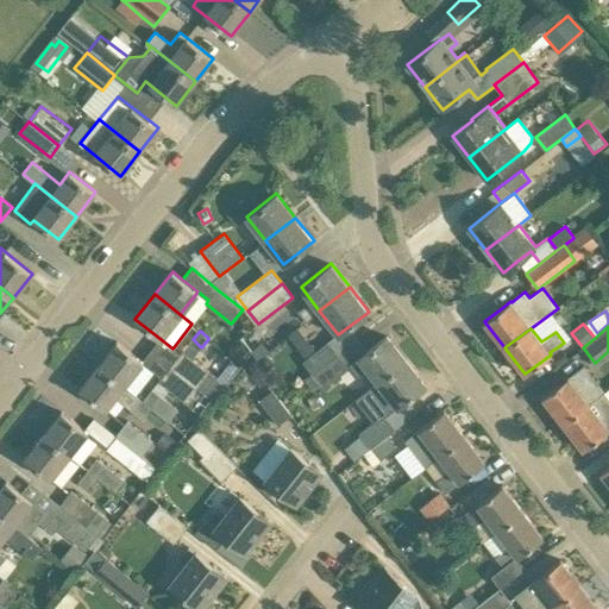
[(358,357),(378,382),(406,360),(387,336),(358,357)]
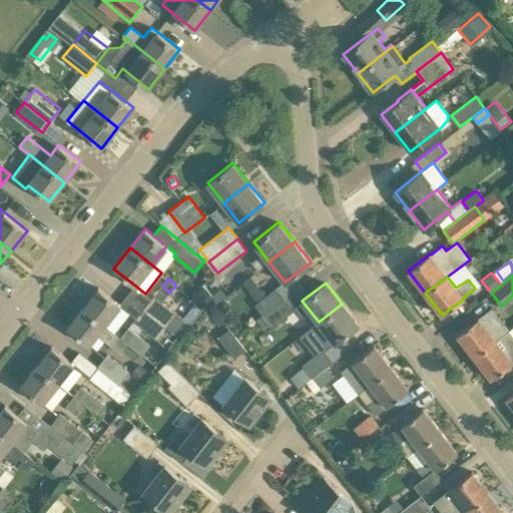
[(98,288),(83,307),(104,324),(120,304),(98,288)]
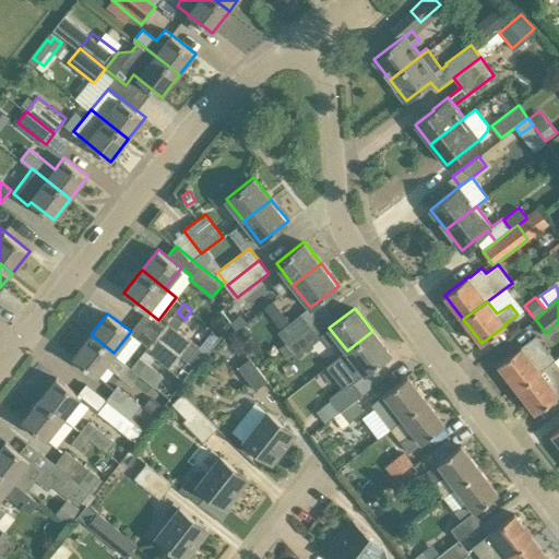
[(282,328),(277,331),(286,343),(309,325),(300,314),(289,322),(282,328)]
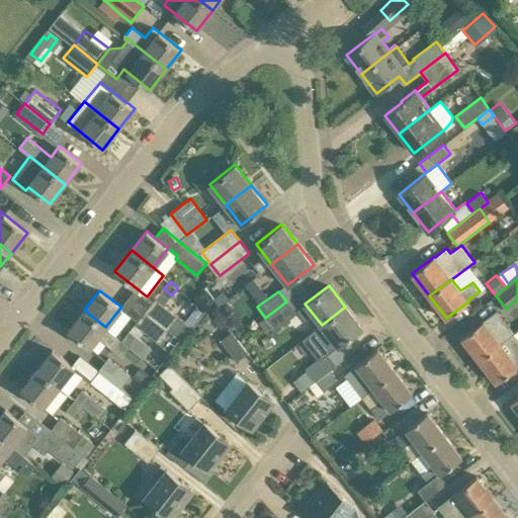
[(155,299),(147,311),(169,329),(183,340),(194,325),(187,319),(158,295),(155,299)]
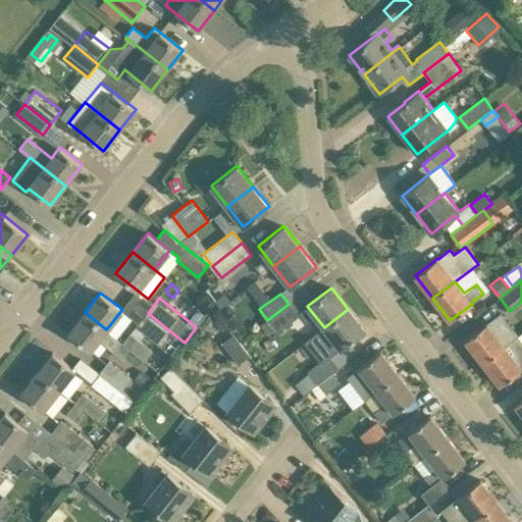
[(229,304),(224,305),(221,309),(222,315),(226,317),(230,316),(233,312),(233,307),(229,304)]
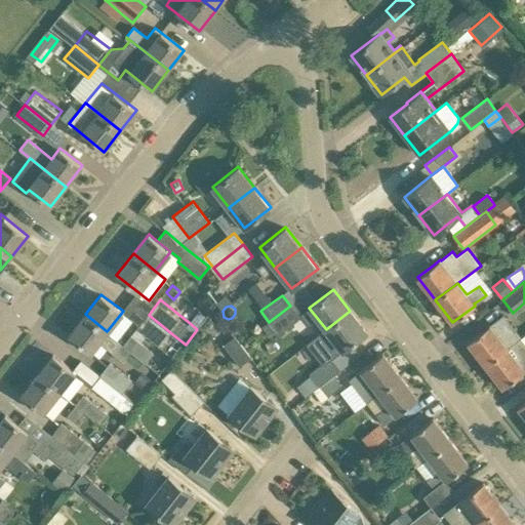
[(290,306),(269,322),(277,331),(279,334),(300,318),(290,306)]
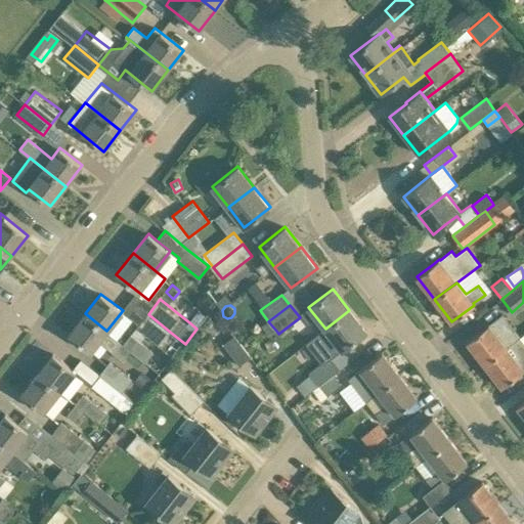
[(349,310),(325,329),(342,350),(366,332),(349,310)]
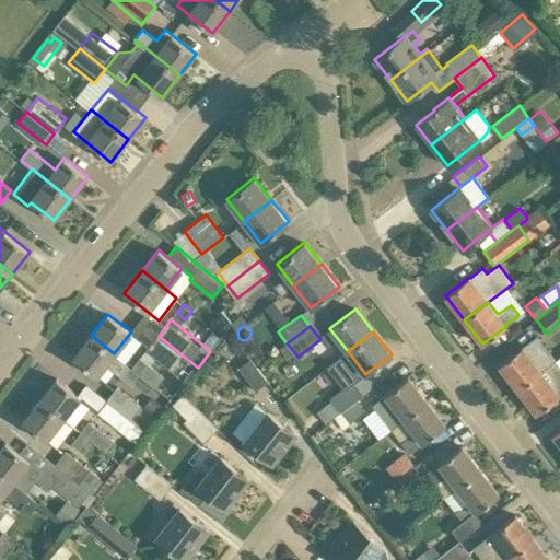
[(130,386),(139,375),(155,387),(155,386),(133,369),(132,368),(131,369),(113,354),(114,353),(91,335),(73,357),(96,375),(105,364),(130,386)]
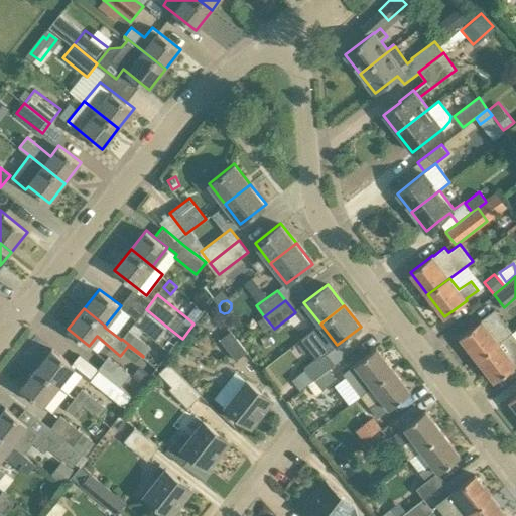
[(146,309),(137,321),(145,329),(158,339),(168,328),(146,309)]
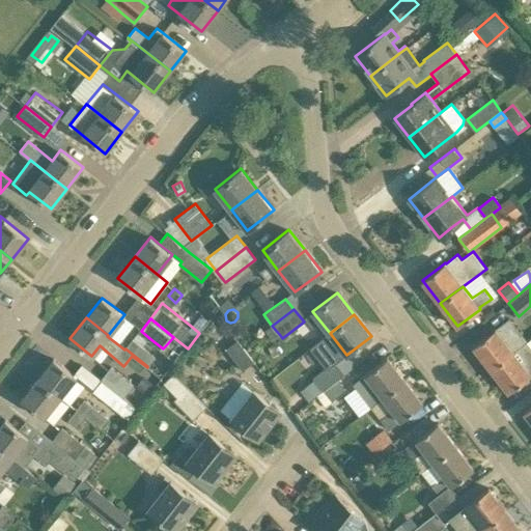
[(473,345),(491,368),(513,351),(525,342),(514,329),(507,319),(496,329),(495,329),(473,345)]
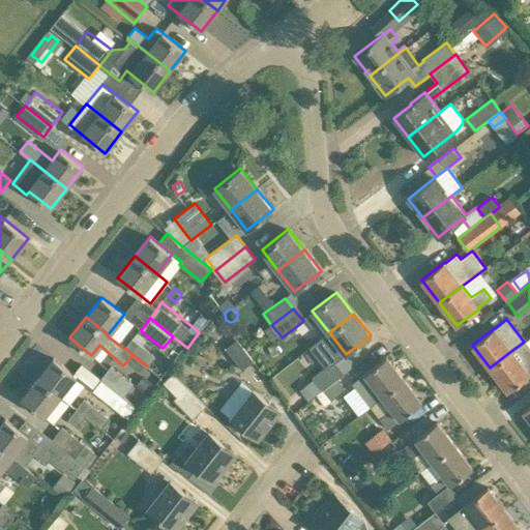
[(271,325),(265,330),(272,340),(280,334),(271,325)]
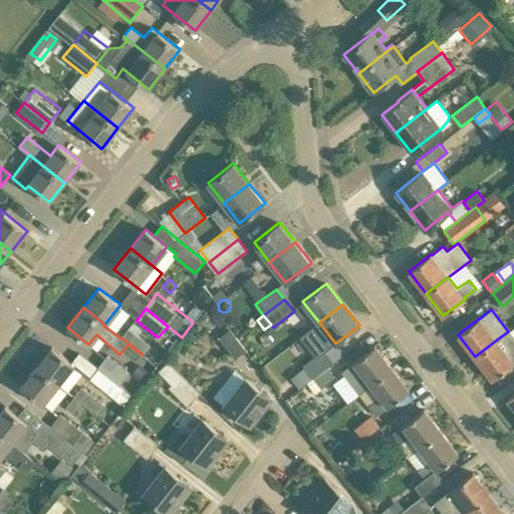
[(132,326),(122,338),(143,354),(145,355),(153,344),(140,333),(132,326)]
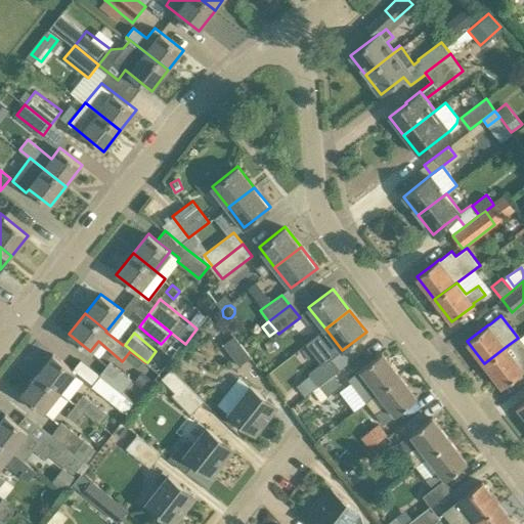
[(223,344),(238,364),(251,356),(234,336),(223,344)]
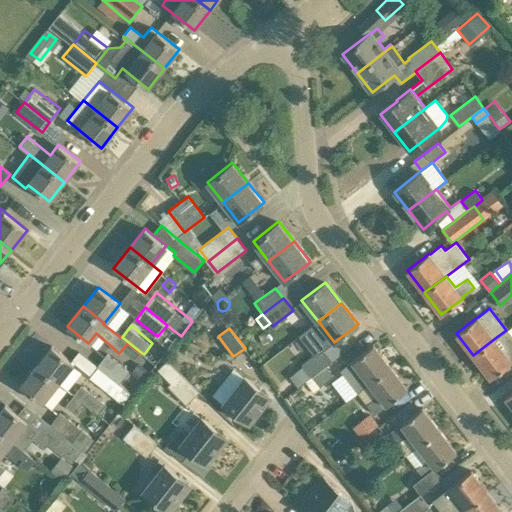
[(495,338),(473,355),(490,377),(511,361),(511,360),(511,359),(511,337),(506,330),(495,338)]
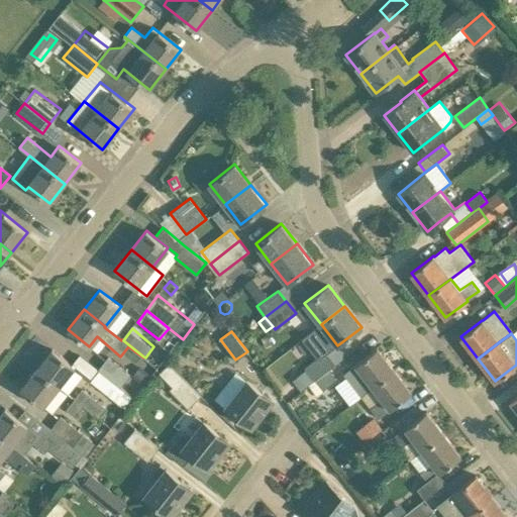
[(362,396),(372,387),(395,370),(377,347),(343,374),(362,396)]
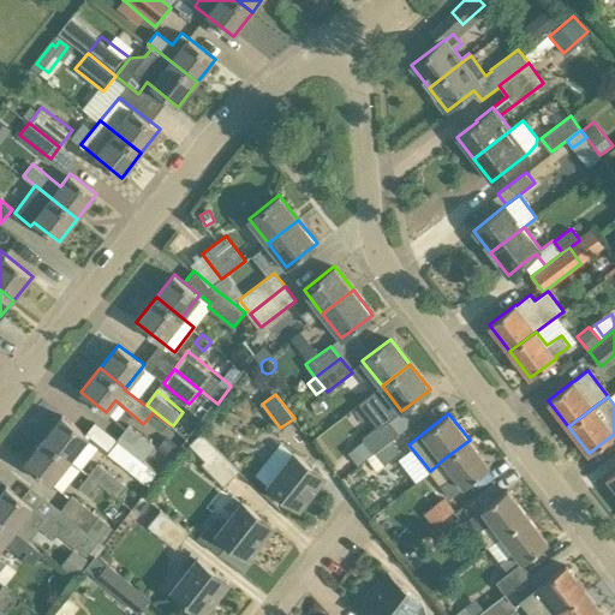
[(63,415),(43,439),(70,458),(88,435),(87,434),(63,415)]
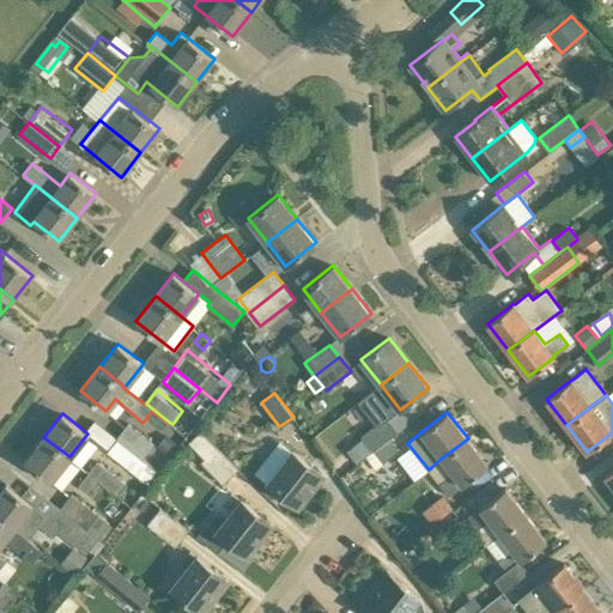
[(362,437),(371,451),(400,430),(390,416),(362,437)]
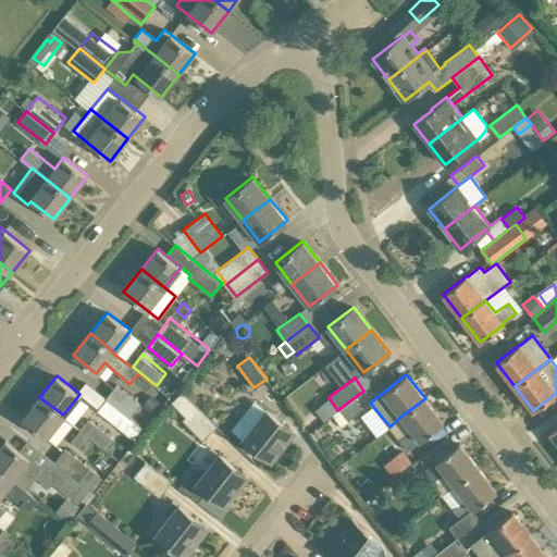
[(79,391),(78,393),(79,394),(99,409),(107,398),(86,382),(79,391)]
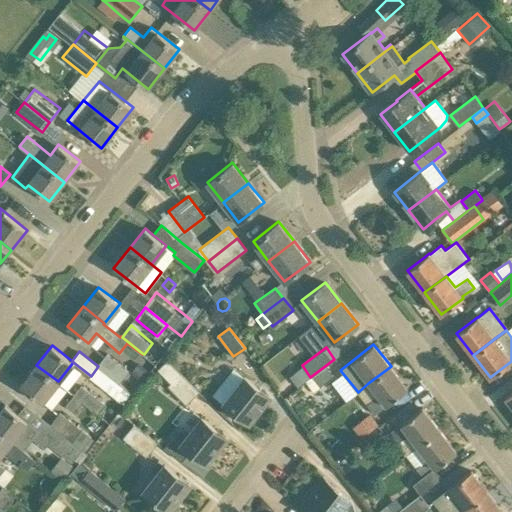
[(108,353),(98,366),(119,383),(129,370),(108,353)]
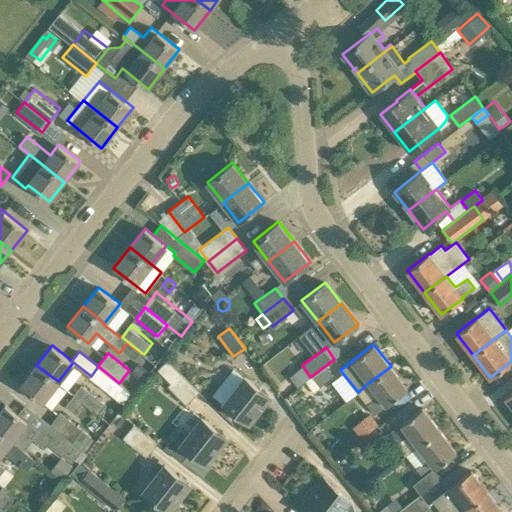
[(170,385),(188,403),(200,391),(169,359),(160,368),(173,382),(170,385)]
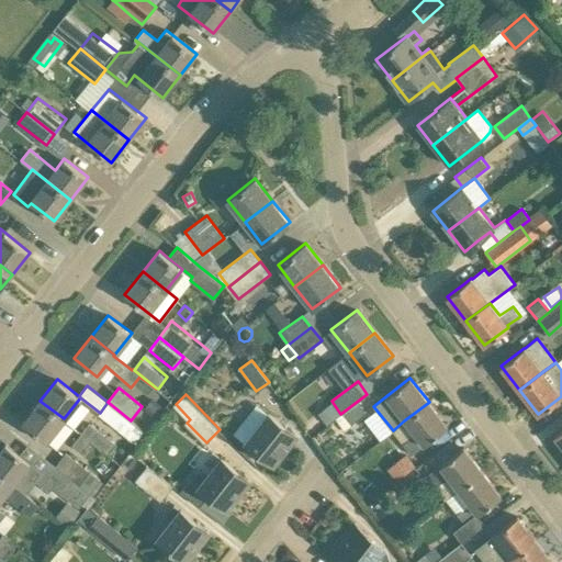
[(152,398),(144,408),(155,418),(164,407),(152,398)]
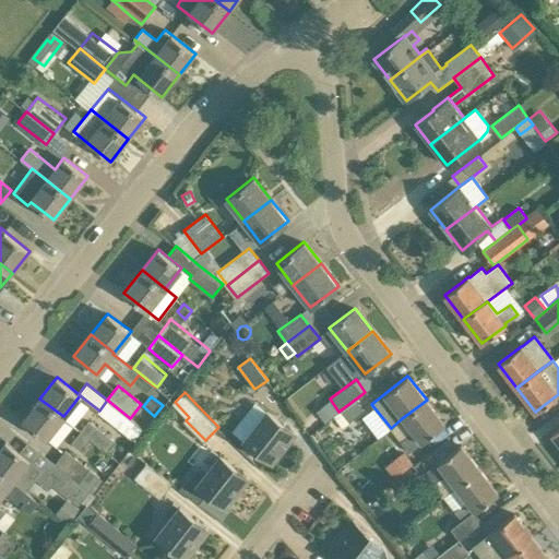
[(63,416),(39,399),(22,420),(45,439),(63,416)]
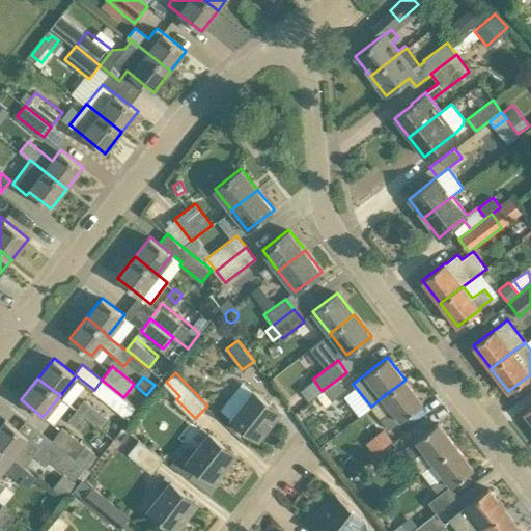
[(322,391),(313,379),(294,393),(296,396),(287,402),(295,412),(317,395),(322,391)]
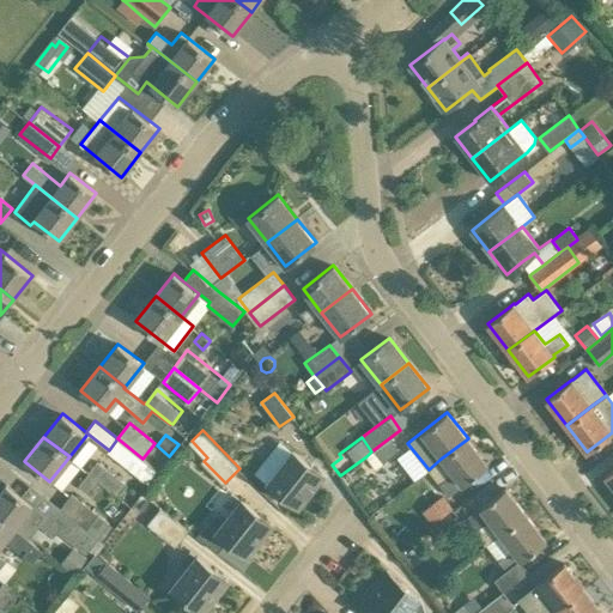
[(143,459),(117,438),(109,450),(149,481),(158,471),(143,459)]
